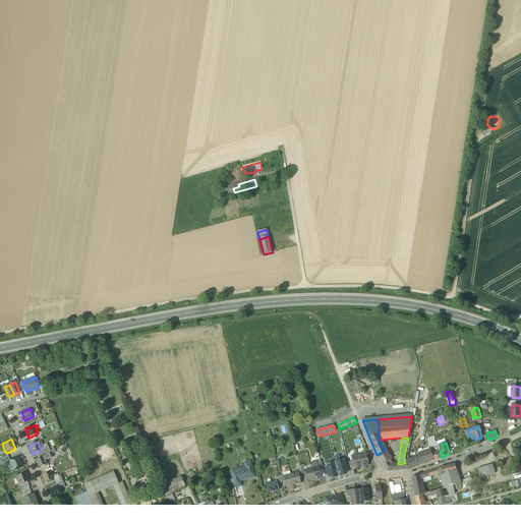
[(430,450),(417,454),(417,457),(418,461),(419,466),(433,461),(431,454),(430,450)]
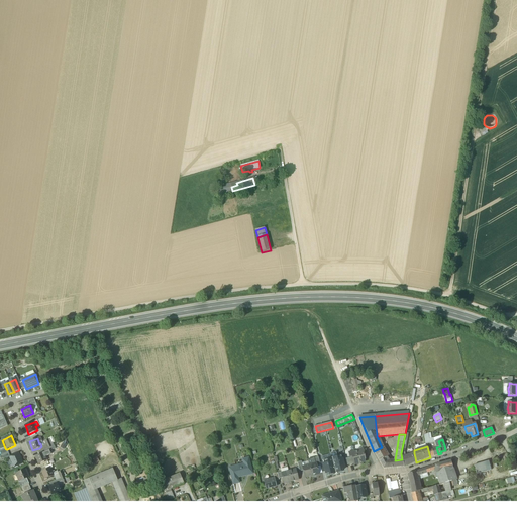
[(390,461),(382,447),(374,451),(384,469),(393,468),(390,461)]
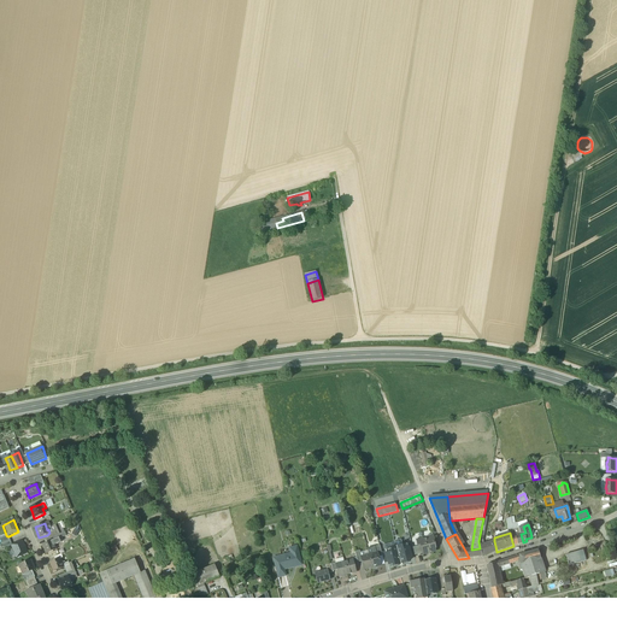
[(521,534),(511,538),(513,546),(523,542),(521,534)]
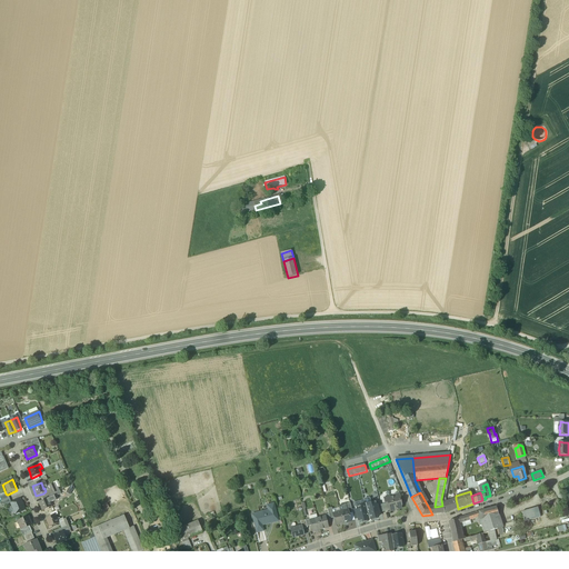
[(45,500),(39,502),(42,511),(52,507),(50,502),(56,500),(55,497),(55,496),(45,500)]
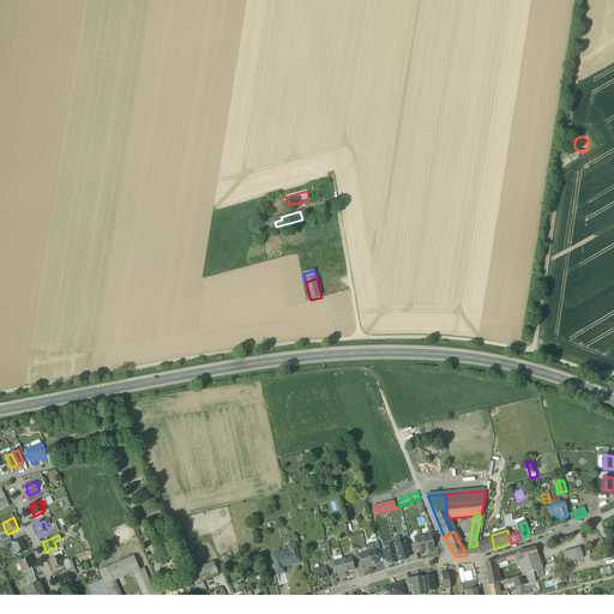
[(426,536),(421,537),(420,536),(415,537),(415,539),(416,543),(419,543),(421,551),(421,552),(429,549),(433,549),(433,548),(433,546),(432,541),(433,541),(432,537),(427,539),(426,536)]
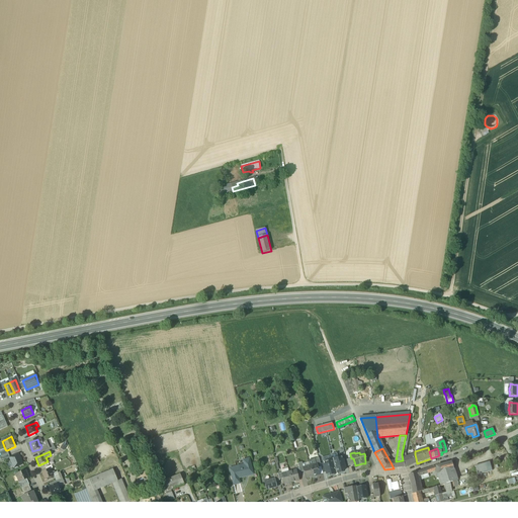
[(10,457),(9,458),(13,468),(23,464),(18,454),(10,457)]
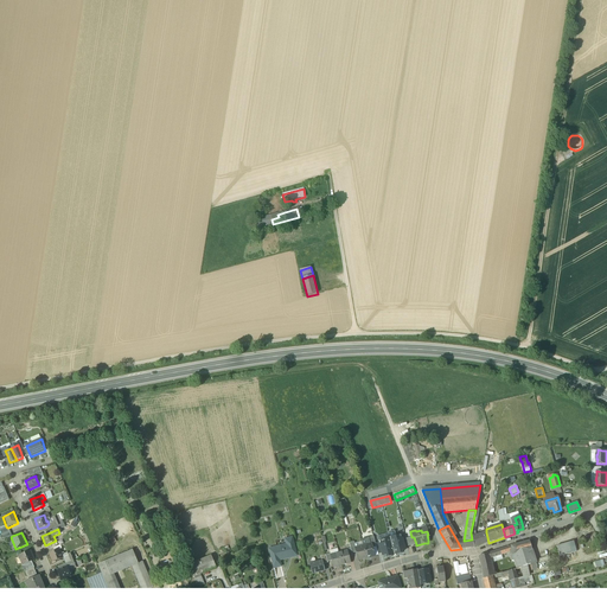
[(390,538),(394,556),(402,554),(401,551),(404,550),(404,548),(402,537),(401,536),(396,537),(394,532),(389,534),(390,538)]
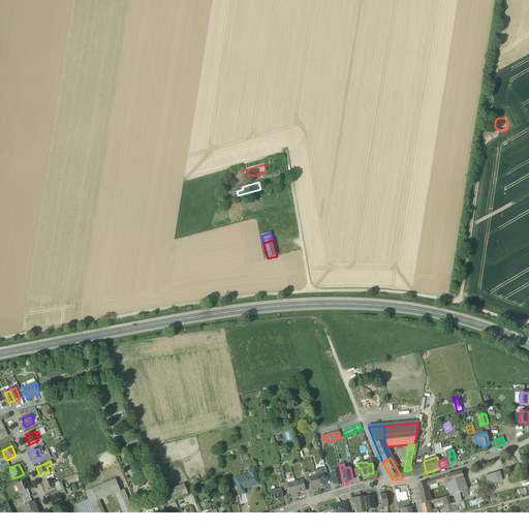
[(424,464),(414,467),(411,468),(413,477),(426,473),(425,468),(424,464)]
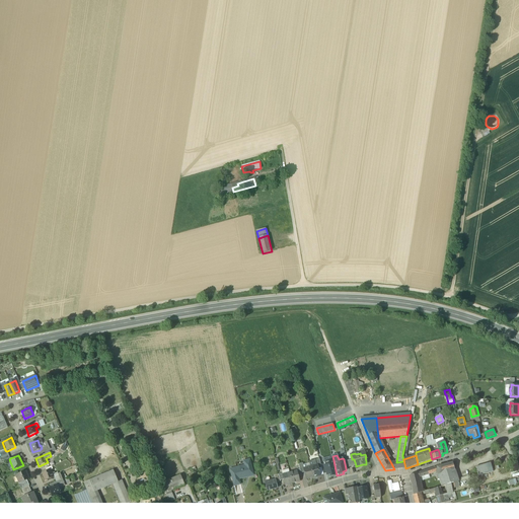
[(352,459),(347,461),(349,467),(356,465),(354,459),(352,459)]
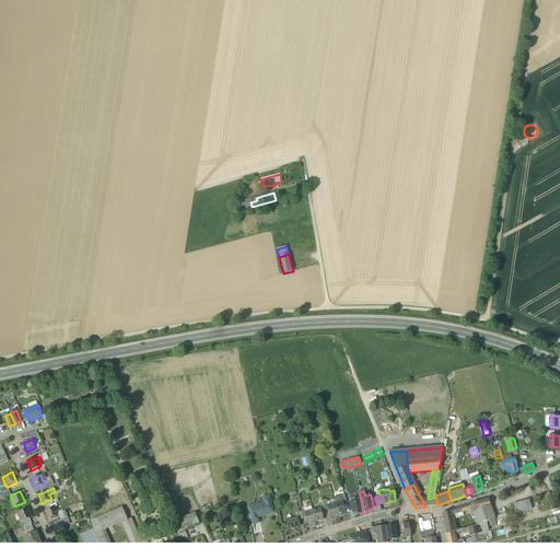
[(357,514),(363,513),(360,497),(350,499),(350,501),(352,511),(353,513),(357,512),(357,514)]
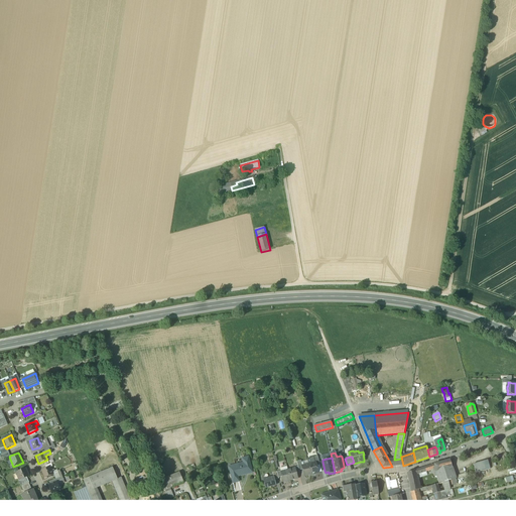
[(244,463),(229,467),(233,484),(239,482),(237,476),(247,473),(247,475),(252,473),(249,460),(244,461),(244,463)]
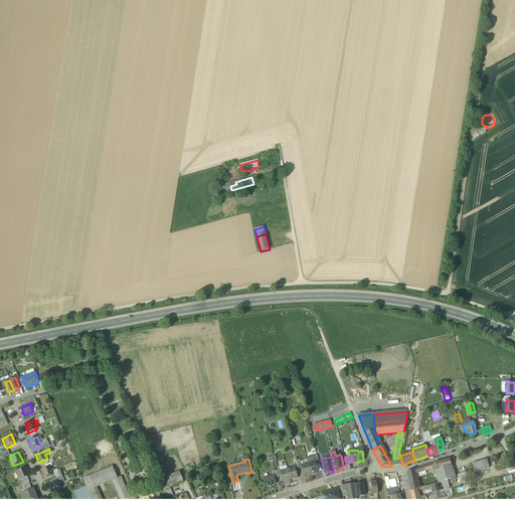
[(449,460),(438,463),(434,464),(435,468),(434,468),(436,476),(439,483),(442,482),(448,481),(455,478),(449,460)]
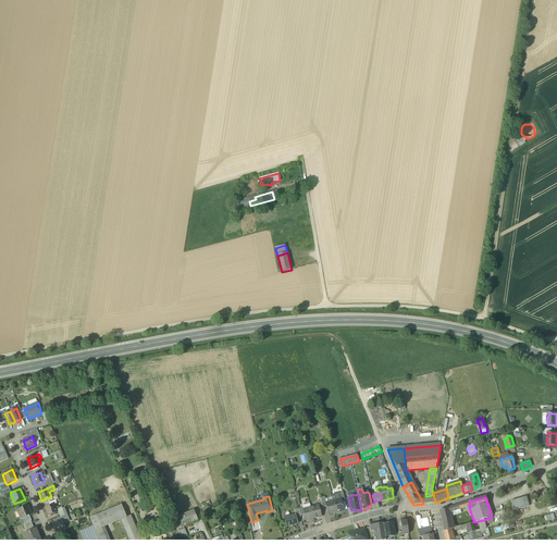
[(529,507),(527,497),(510,502),(514,511),(529,507)]
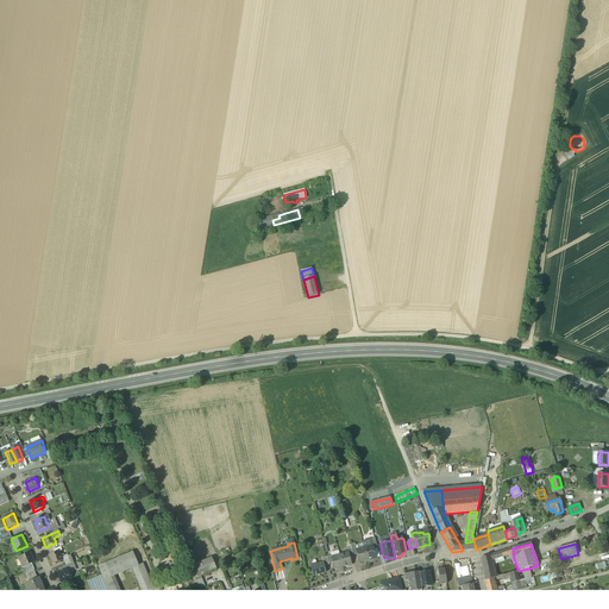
[(372,546),(364,548),(368,560),(376,559),(374,551),(372,546)]
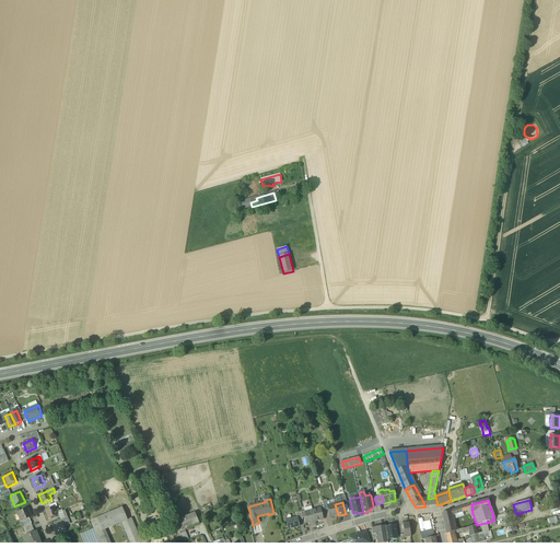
[(328,505),(327,506),(328,510),(330,517),(338,515),(335,504),(328,505)]
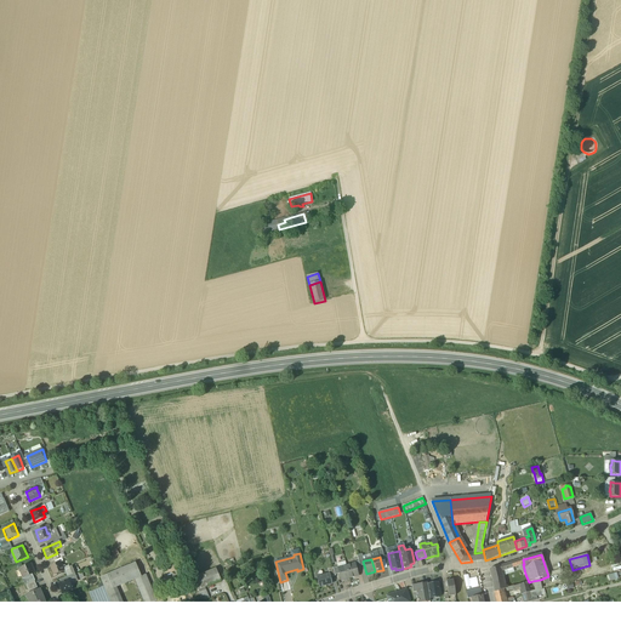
[(500,567),(489,570),(493,581),(502,579),(501,571),(506,570),(507,570),(507,569),(514,567),(513,562),(500,567)]
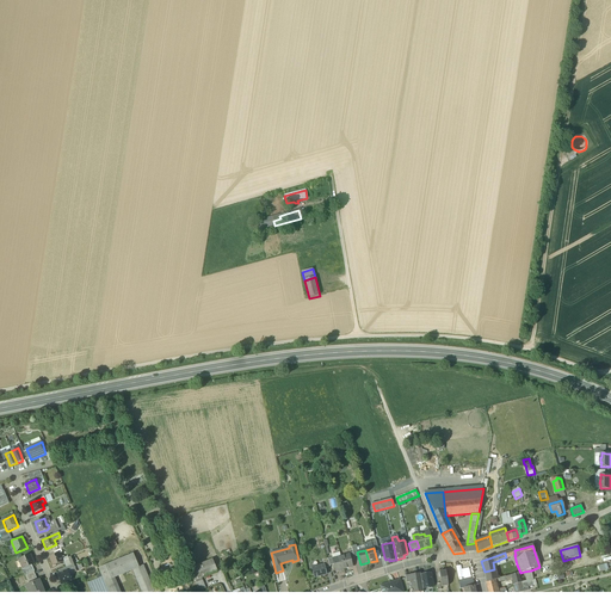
[(55,555),(49,557),(54,567),(63,562),(62,557),(61,557),(60,557),(59,554),(55,555)]
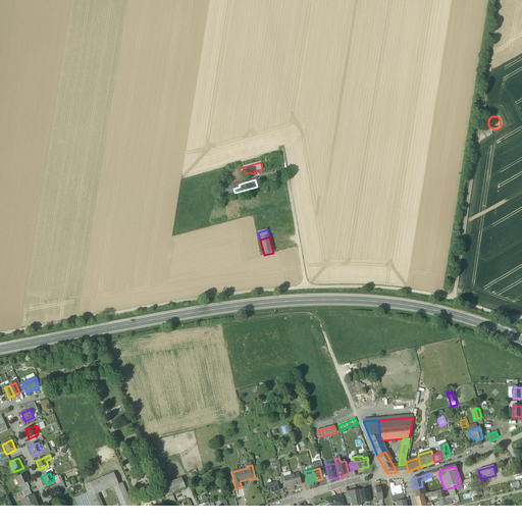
[(27,474),(16,478),(19,486),(24,483),(27,482),(30,482),(27,474)]
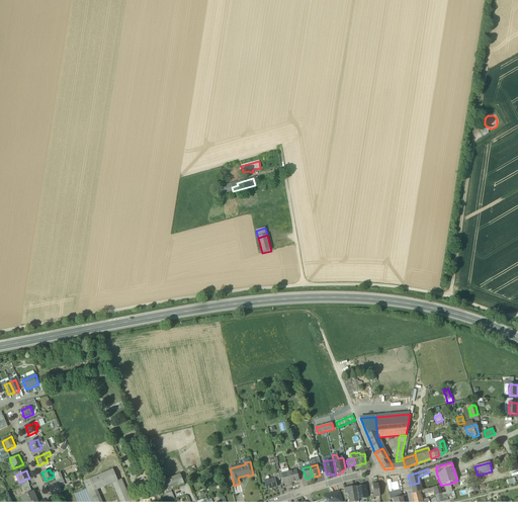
[(113,470),(84,483),(87,490),(88,494),(94,491),(112,484),(117,482),(113,470)]
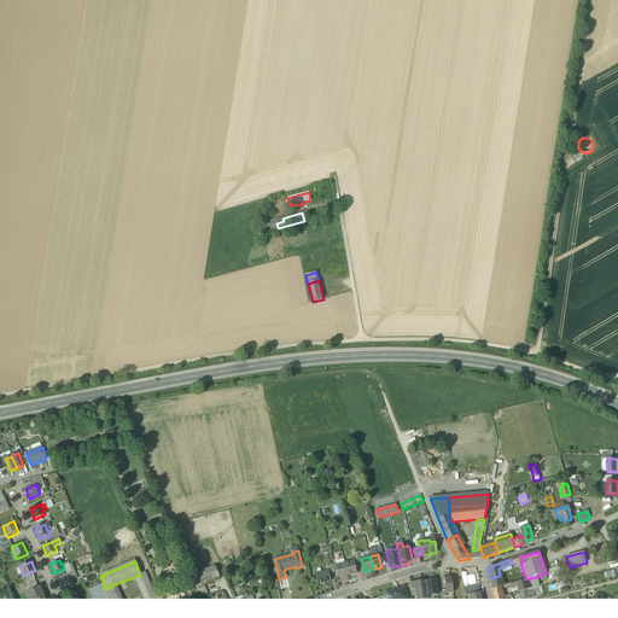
[(355,567),(354,561),(353,561),(345,564),(348,576),(356,573),(355,567)]
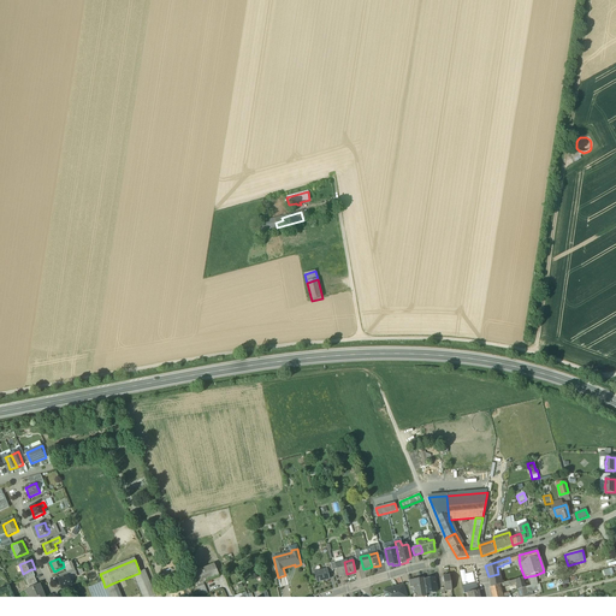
[(69,561),(65,562),(64,561),(63,562),(64,567),(66,573),(72,570),(69,563),(69,561)]
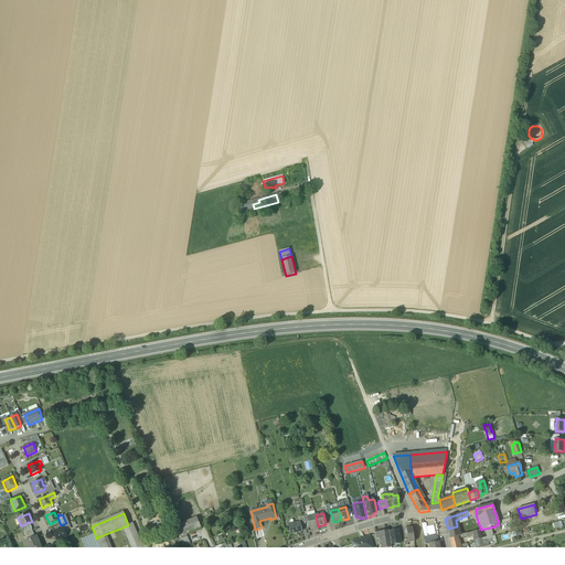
[(308,516),(308,518),(309,522),(310,529),(318,526),(316,515),(308,516)]
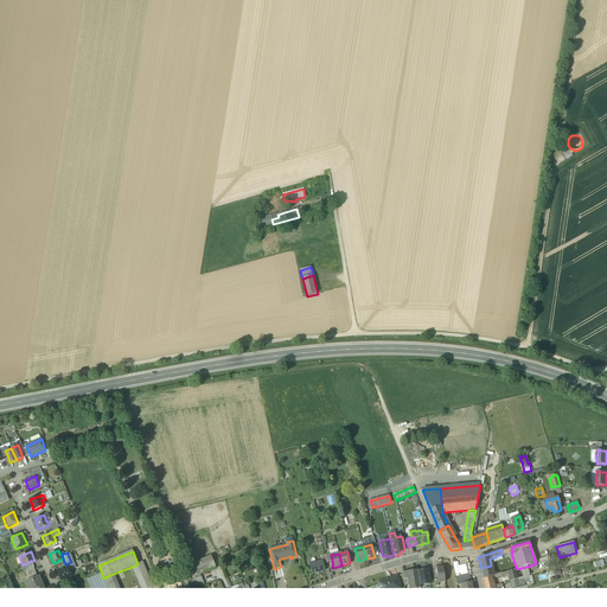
[(211,556),(189,566),(193,577),(216,568),(211,556)]
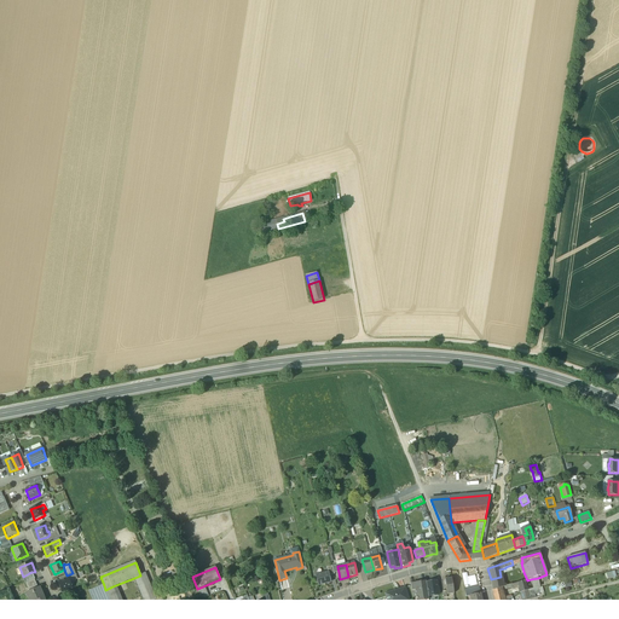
[(29,573),(30,574),(23,578),(25,584),(34,579),(35,579),(32,572),(29,573)]
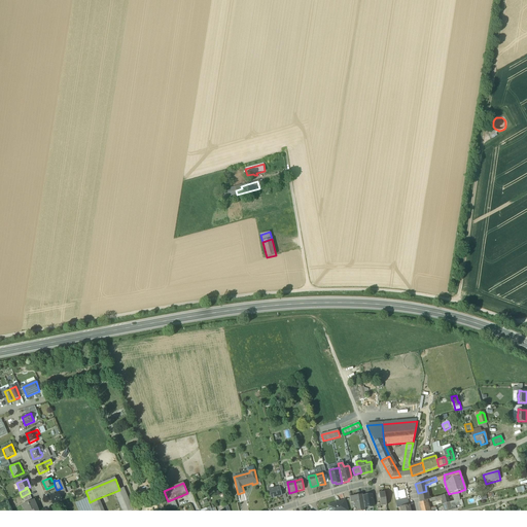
[(279,487),(269,490),(271,498),(282,496),(280,490),(280,487),(279,487)]
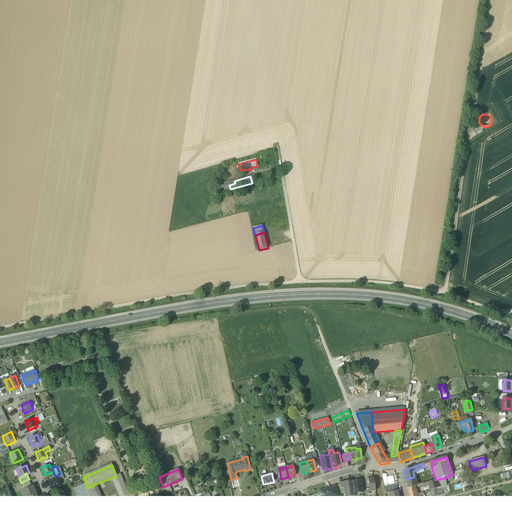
[(116,476),(111,478),(120,498),(129,494),(120,474),(116,476)]
